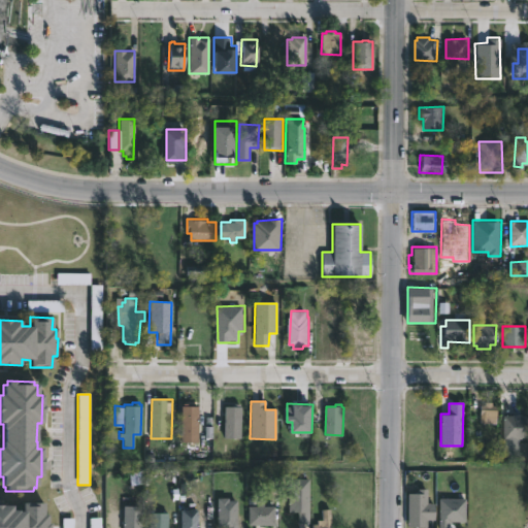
[(482,404),(481,425),(497,426),(497,404),(482,404)]
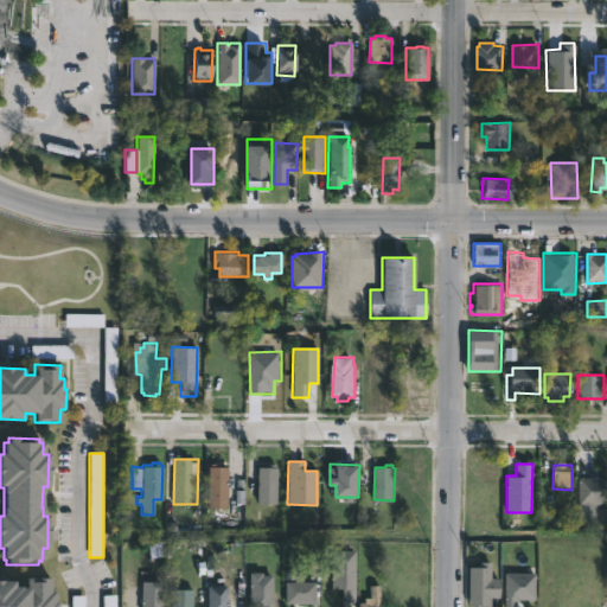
[(228,467),(227,509),(206,509),(208,467),(228,467)]
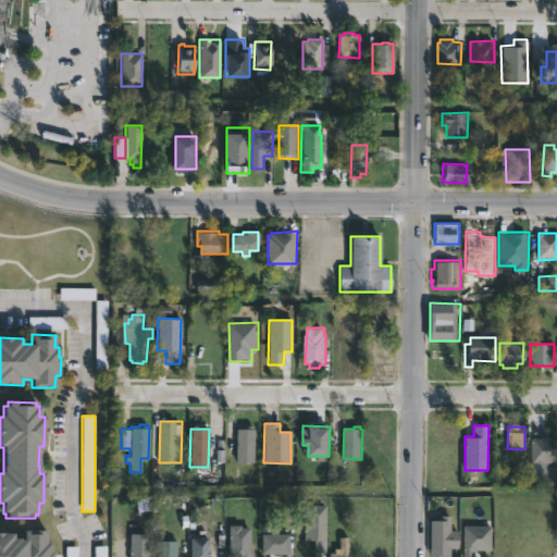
[(258,429),(257,462),(238,462),(239,429),(258,429)]
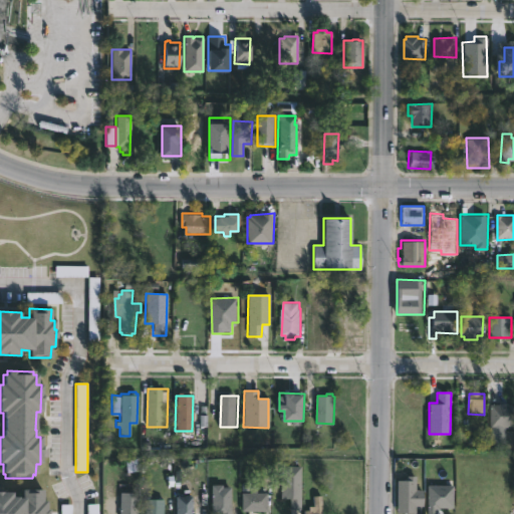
[(505,404),(505,405),(512,405),(511,428),(487,427),(489,404),(505,404)]
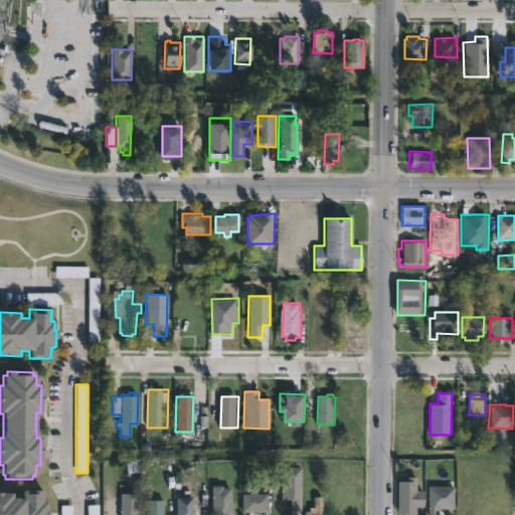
[(207,427),(207,406),(199,406),(199,427),(207,427)]
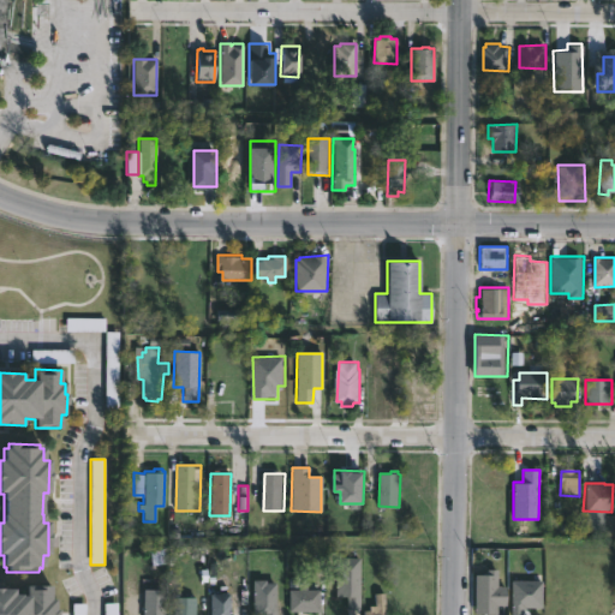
[(360,610),(347,609),(347,597),(335,596),(336,556),(362,557),(360,610)]
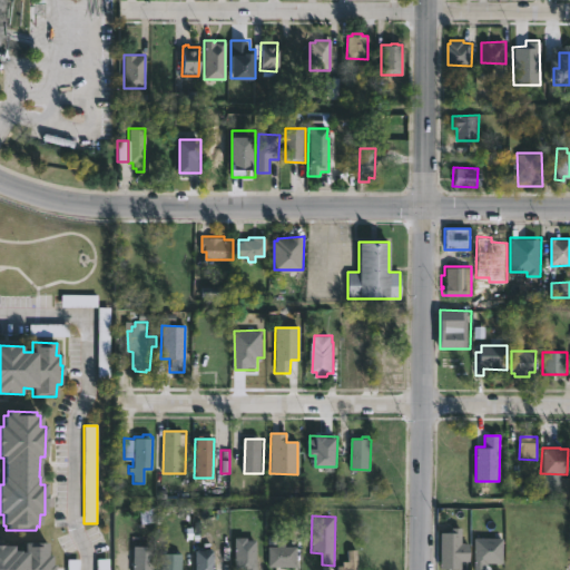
[(461,569),(441,569),(441,533),(452,533),(452,528),(461,528),(461,544),(470,544),(470,561),(461,561),(461,569)]
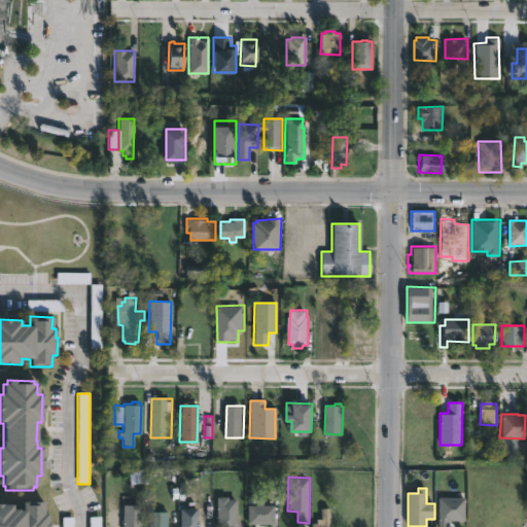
[(237,522),(237,526),(216,526),(217,496),(229,497),(229,500),(237,500),(237,522)]
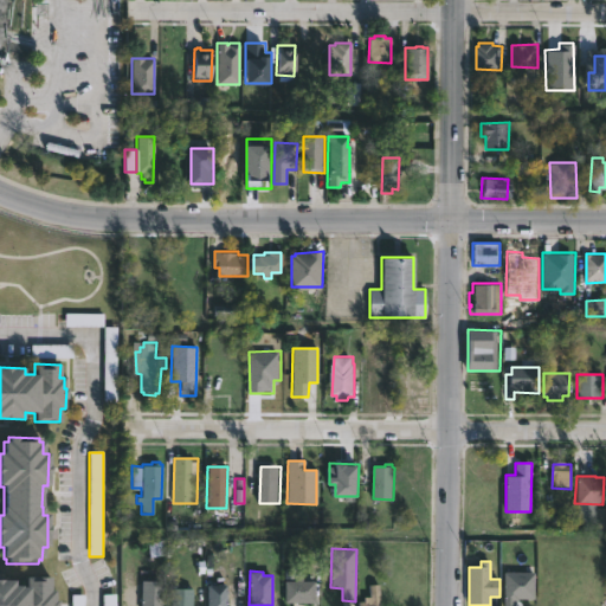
[(47,572),(49,585),(52,585),(53,595),(56,595),(56,605),(53,605),(0,605),(0,575),(14,575),(14,582),(24,582),(24,572),(47,572)]
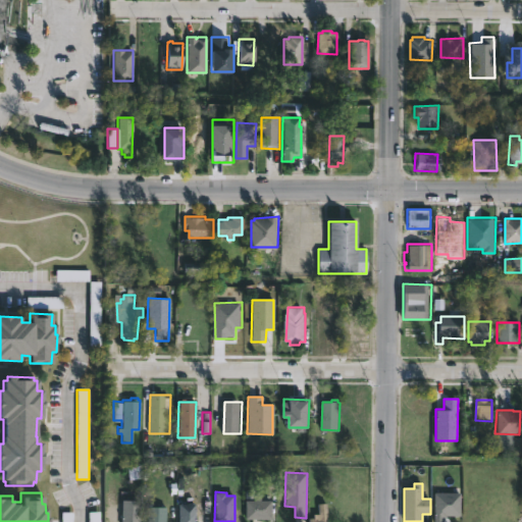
[(259,493),(259,501),(271,501),(271,502),(276,502),(276,517),(271,517),(271,519),(245,519),(245,501),(253,501),(253,493),(259,493)]
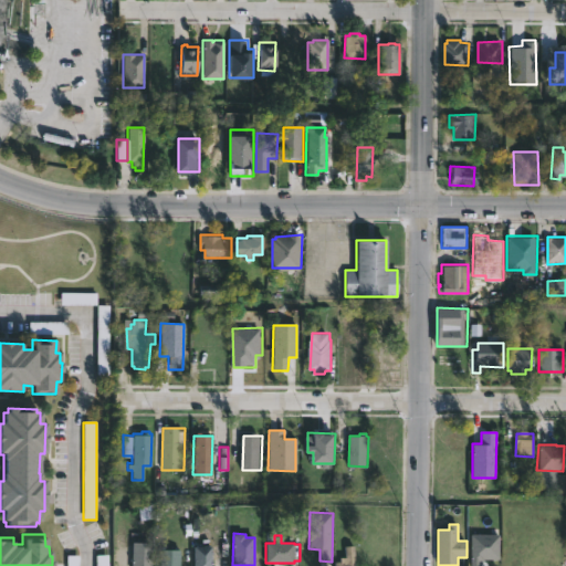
[(470,565),(470,535),(499,535),(499,559),(484,559),(484,562),(481,562),(480,565),(470,565)]
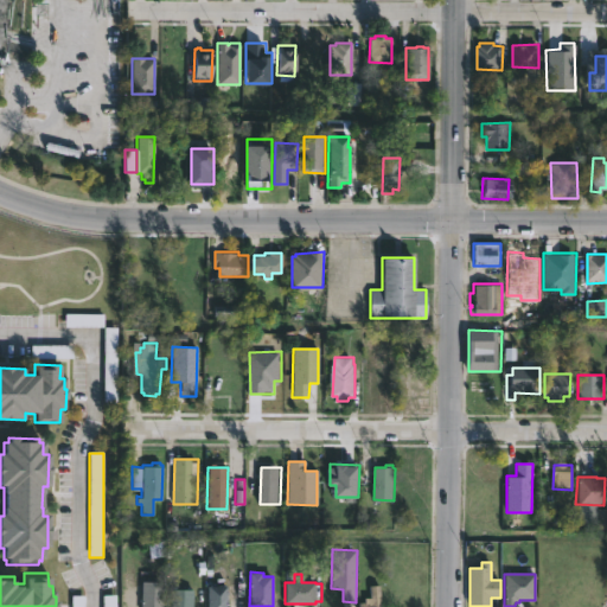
[(159,582),(159,606),(141,606),(141,582),(159,582)]
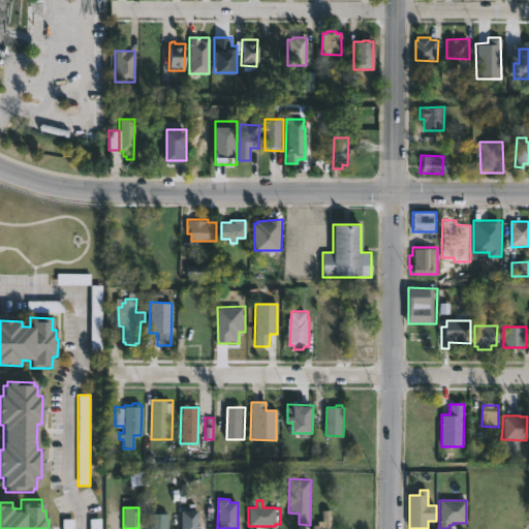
[(313,528),(313,527),(320,527),(320,510),(331,510),(331,528),(313,528)]
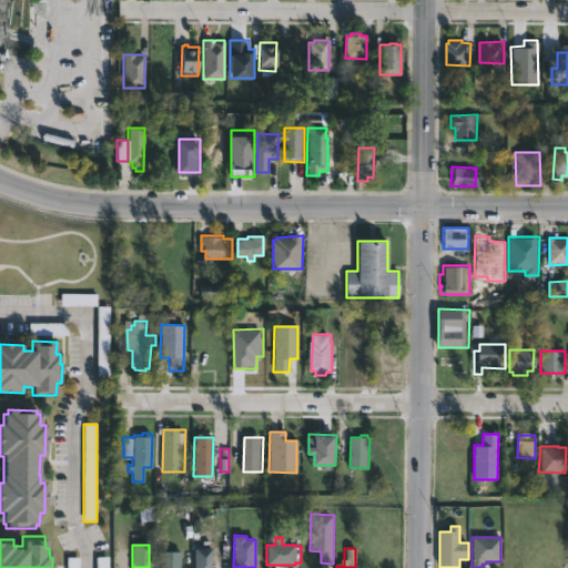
[(212,560),(212,567),(194,567),(194,549),(212,549),(212,560)]
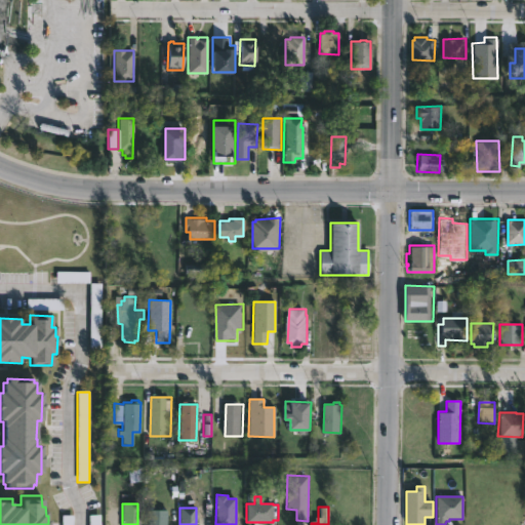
[(166,524),(145,524),(146,509),(167,510),(166,524)]
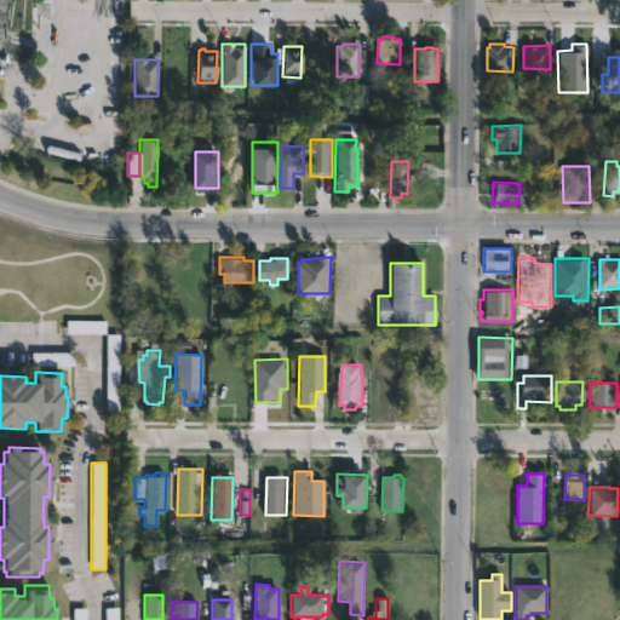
[(87,619),(87,609),(76,609),(75,619),(87,619)]
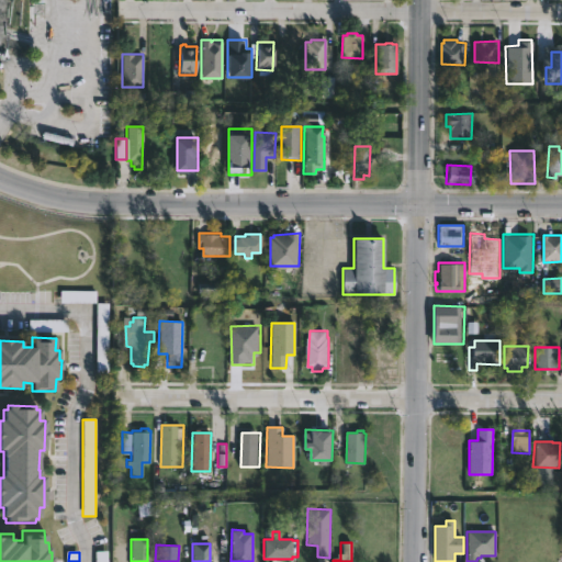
[(98,552),(98,561),(108,561),(109,552),(98,552)]
